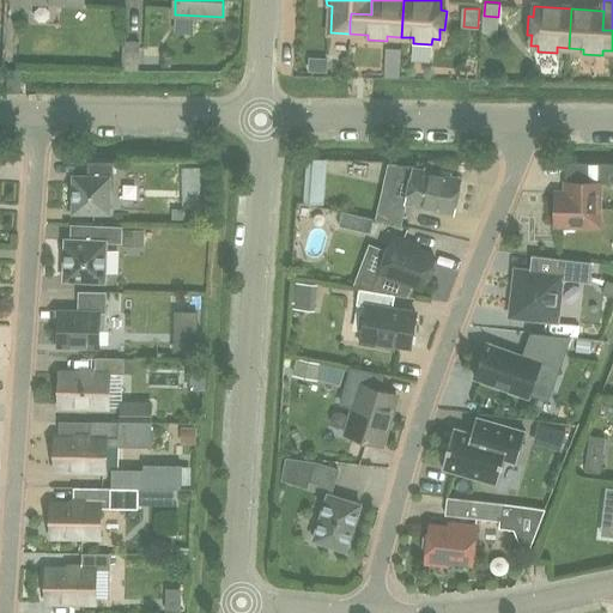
[(123,41),(122,70),(138,71),(139,42),(123,41)]
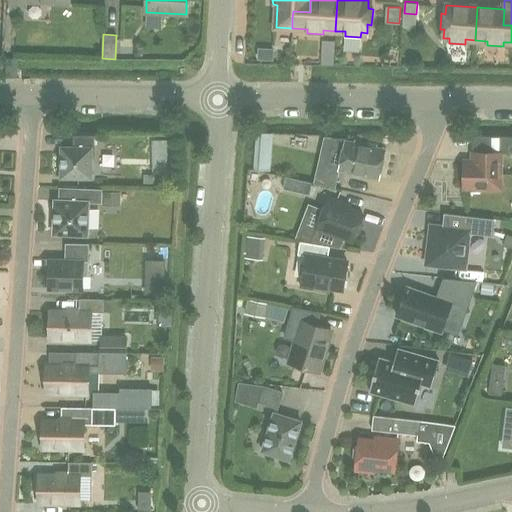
[(258,48),(258,59),(273,60),(274,48),(258,48)]
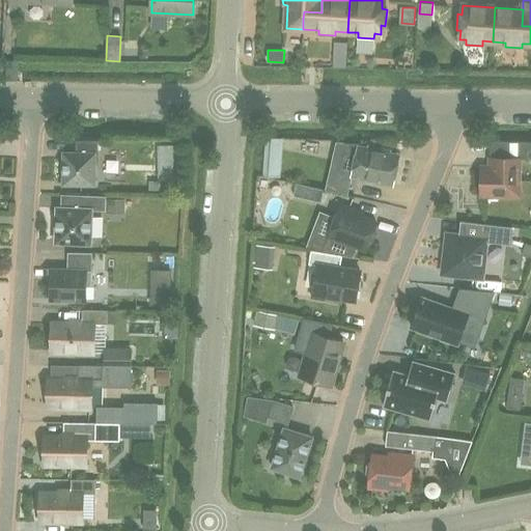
[(346,55),(334,54),(333,66),(345,67),(346,55)]
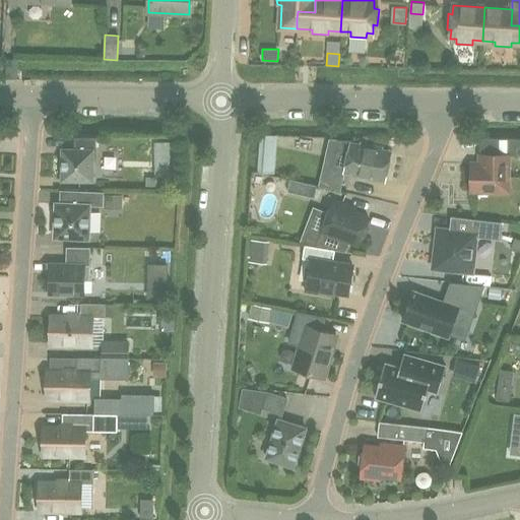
[(82,150),(62,149),(62,180),(92,181),(92,159),(95,159),(95,138),(82,138),(82,150)]
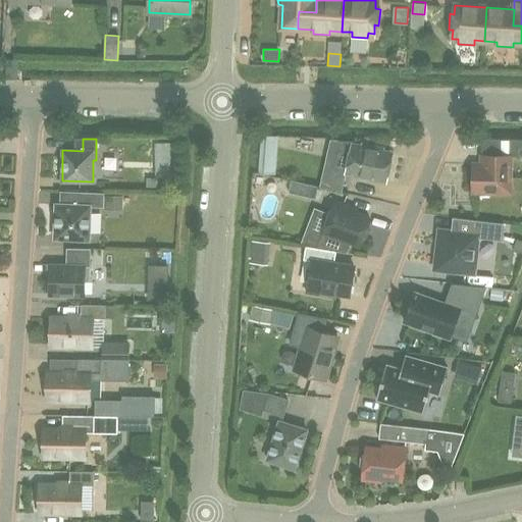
[(521,139),(482,139),(481,164),(473,164),(472,193),(511,194),(511,178),(511,156),(521,156),(521,139)]
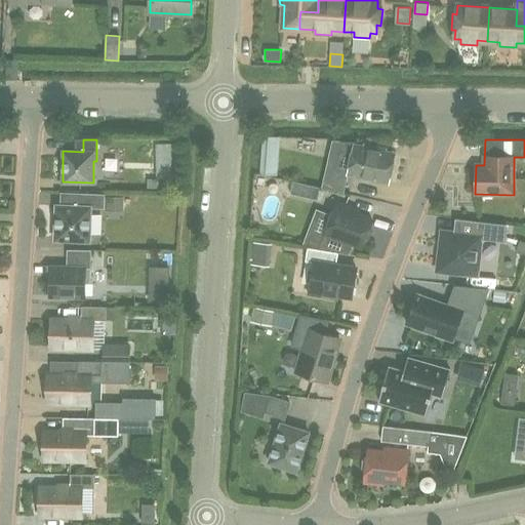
[(173,144),(156,144),(156,178),(174,177),(173,144)]
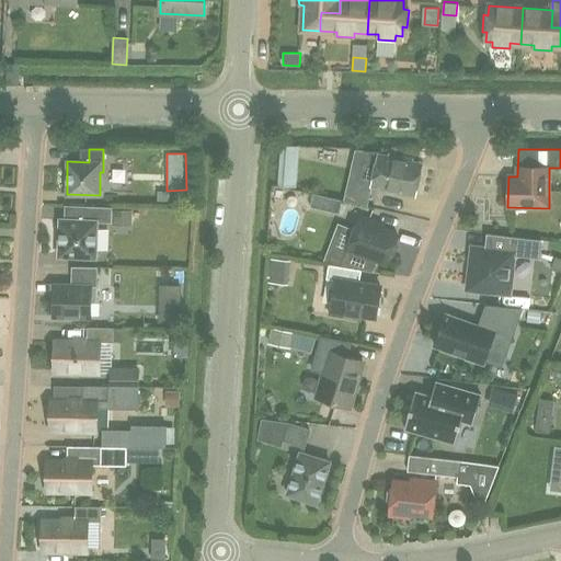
[(415,194),(422,164),(378,156),(371,185),(415,194)]
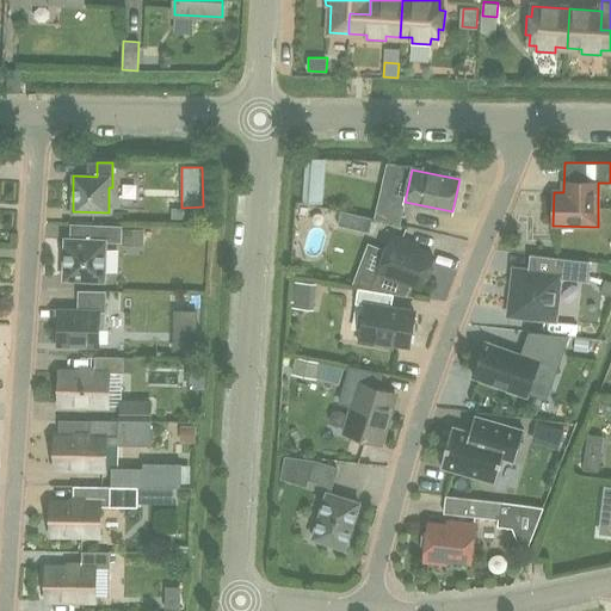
[(304,181),(302,202),(323,204),(325,184),(304,181)]
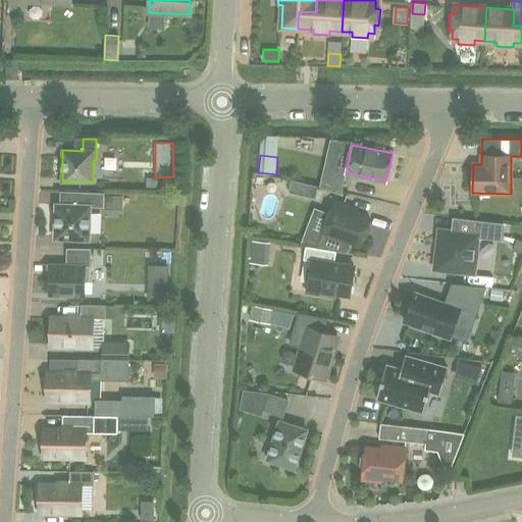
[(317,187),(291,180),(289,193),(315,199),(317,187)]
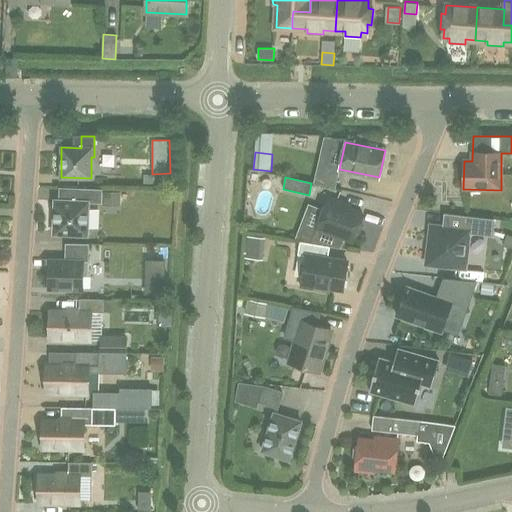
[(101,190),(86,189),(86,202),(55,200),(54,234),(87,235),(88,203),(101,203),(101,190)]
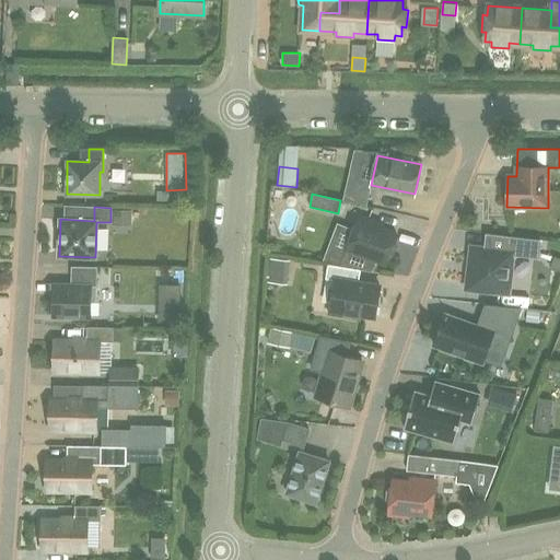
[(113,210),(113,224),(132,225),(133,210),(113,210)]
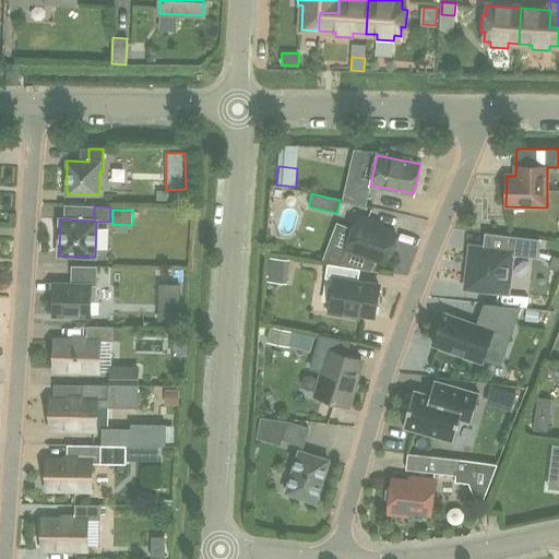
[(373,222),(358,216),(346,248),(351,250),(345,266),(371,271),(376,259),(385,262),(388,257),(393,254),(396,246),(394,240),(396,234),(372,225),(373,222)]
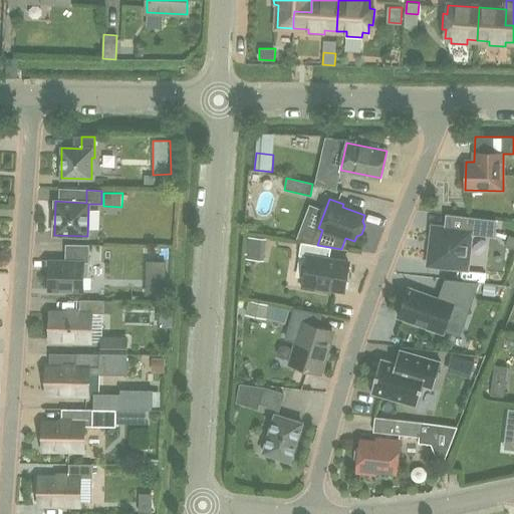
[(466,269),(471,233),(493,235),(495,220),(447,214),(446,228),(433,227),(429,264),(466,269)]
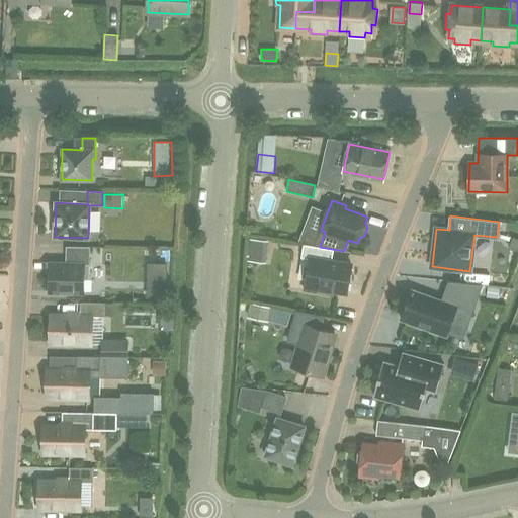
[(517,239),(512,237),(508,248),(517,251),(517,239)]
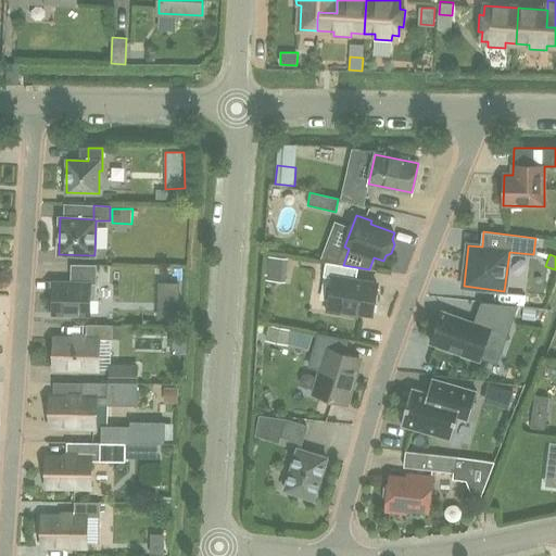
[(266,255),(264,279),(282,281),(286,257),(266,255)]
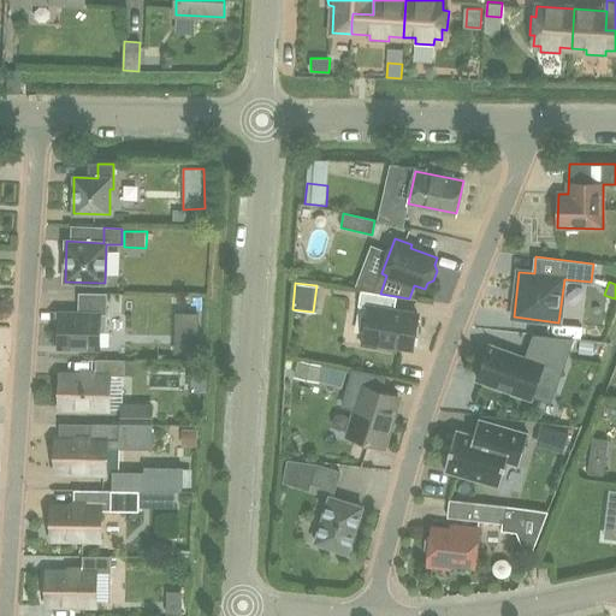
[(361,290),(359,306),(368,308),(365,335),(380,337),(379,348),(395,350),(396,345),(412,349),(418,314),(395,311),(397,296),(361,290)]
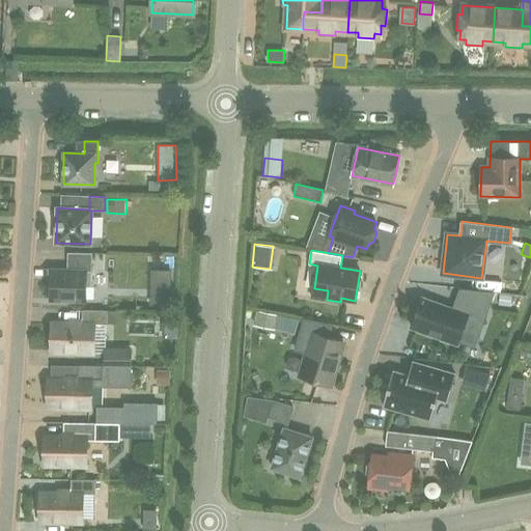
[(51,270),(50,299),(85,300),(86,285),(91,286),(92,271),(91,271),(92,253),(67,253),(67,271),(51,270)]
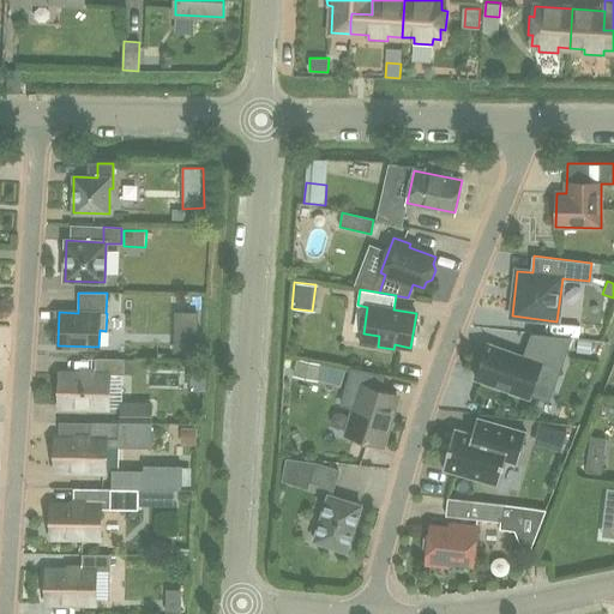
[(174,332),(174,353),(197,353),(198,332),(174,332)]
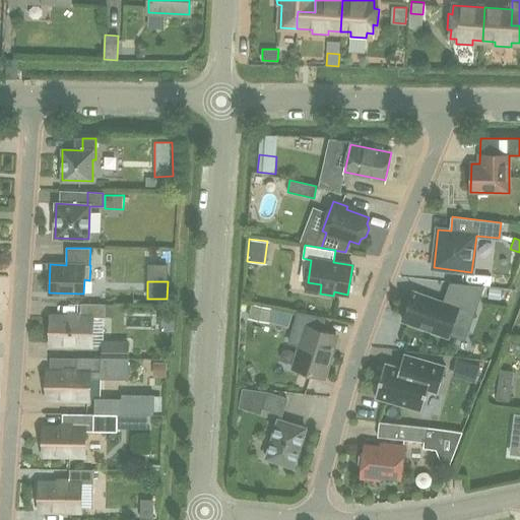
[(403,320),(448,337),(458,309),(473,314),(483,285),(451,282),(444,302),(413,290),(403,320)]
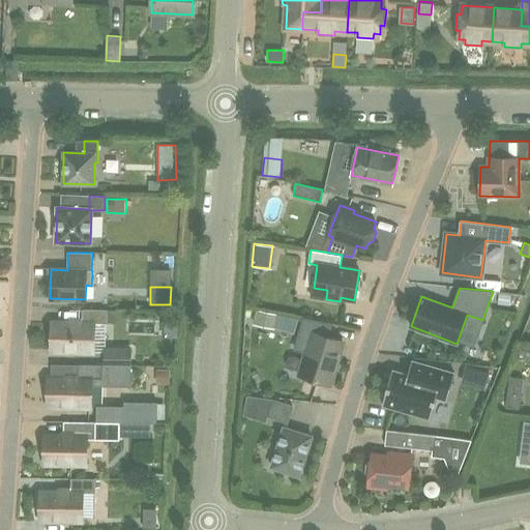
[(499,294),(498,304),(510,305),(511,295),(499,294)]
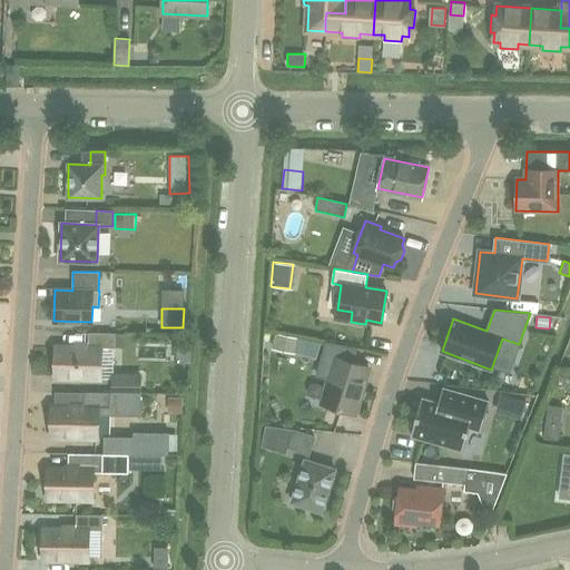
[(115,349),(115,335),(115,333),(88,332),(88,347),(56,346),(56,377),(100,379),(100,347),(115,349)]
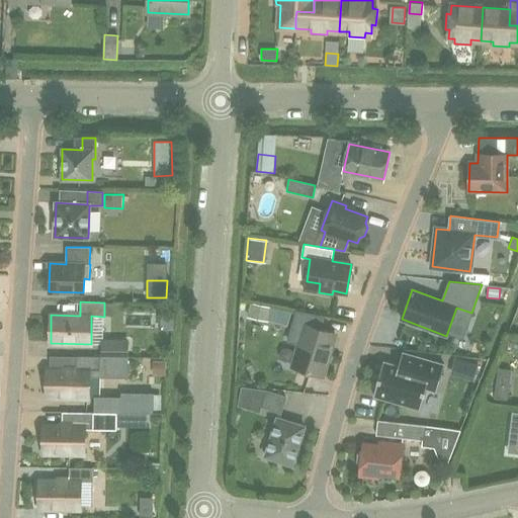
[(247,301),(245,316),(266,321),(266,320),(269,307),(247,301)]
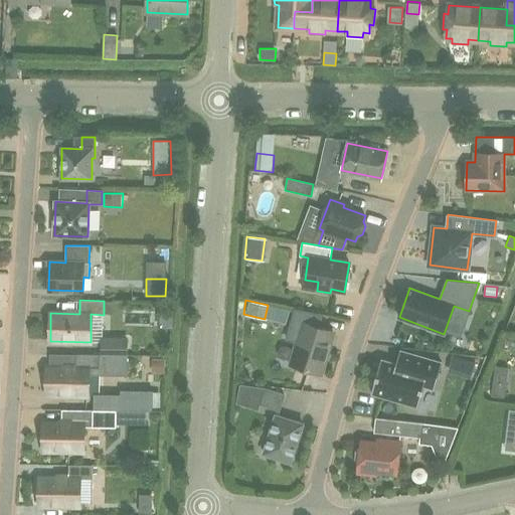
[(172,313),(173,304),(157,304),(157,313),(172,313)]
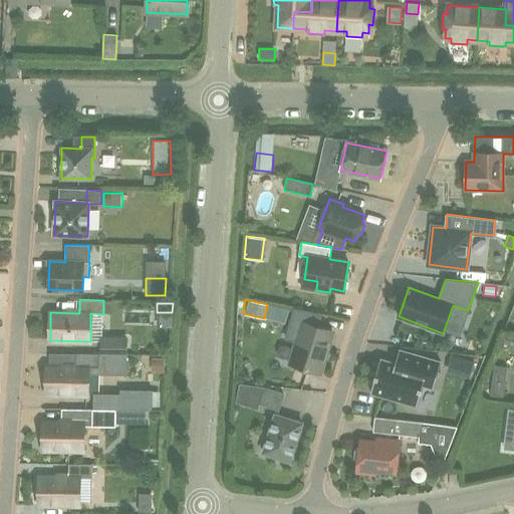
[(293,308),(284,339),(298,343),(291,364),(296,366),(319,373),(332,330),(319,326),(322,313),(318,312),(295,308),(293,308)]
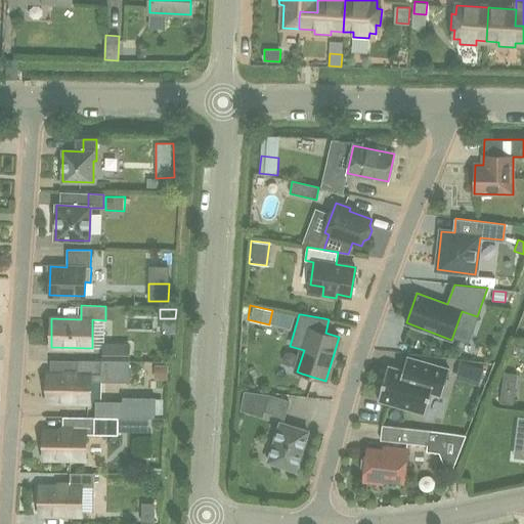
[(104,345),(104,361),(129,361),(129,345),(104,345)]
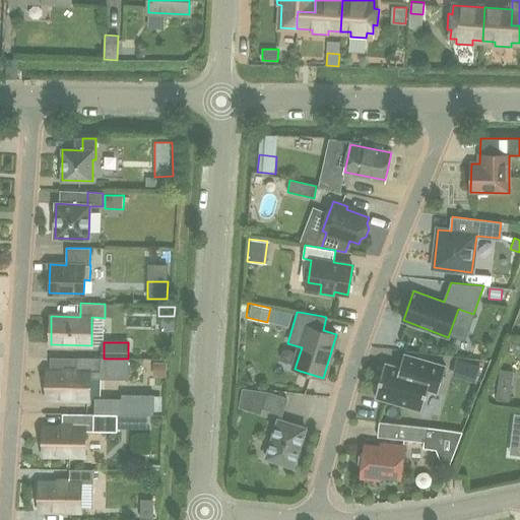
[(438,392),(445,366),(403,353),(399,368),(384,363),(374,397),(420,410),(427,389),(438,392)]
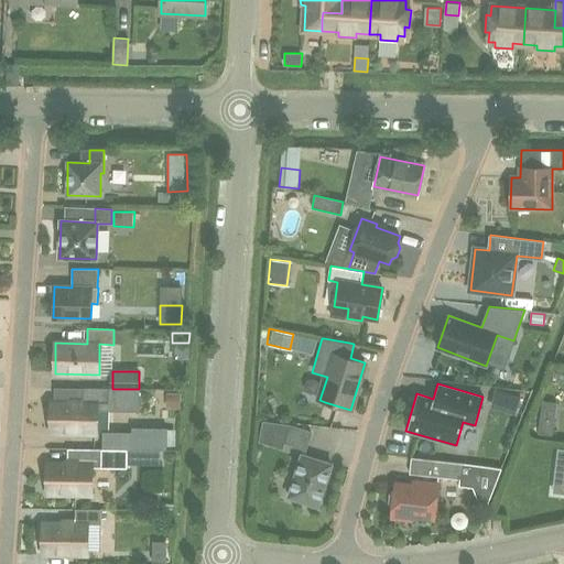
[(52,402),(52,433),(96,433),(96,412),(139,413),(139,389),(112,389),(83,389),(83,402),(52,402)]
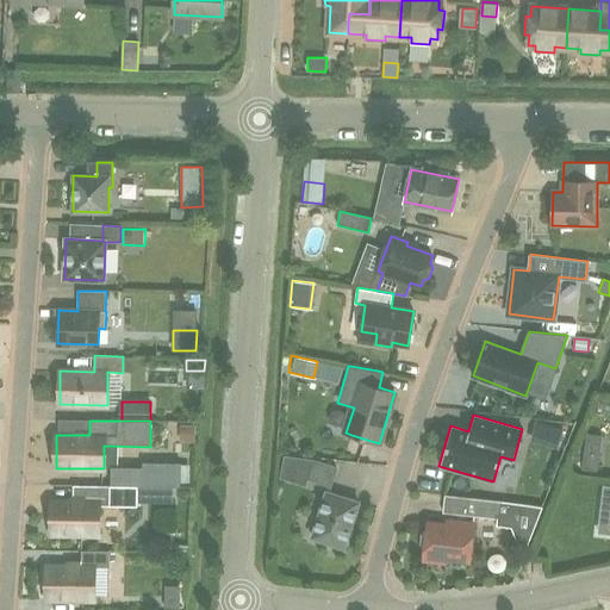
[(549,424),(543,444),(558,448),(562,428),(549,424)]
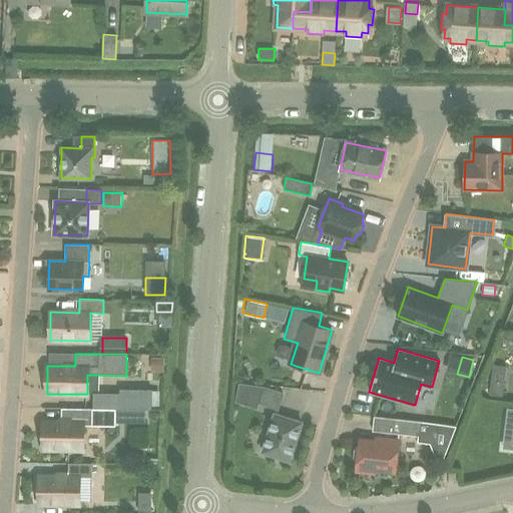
[(151,358),(151,371),(163,371),(164,358),(151,358)]
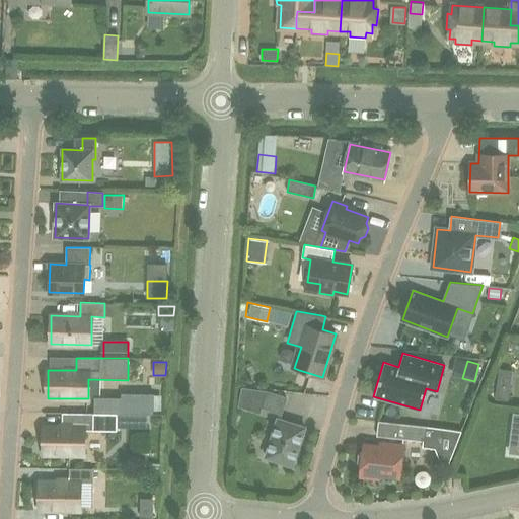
[(508,401),(510,388),(497,386),(495,399),(508,401)]
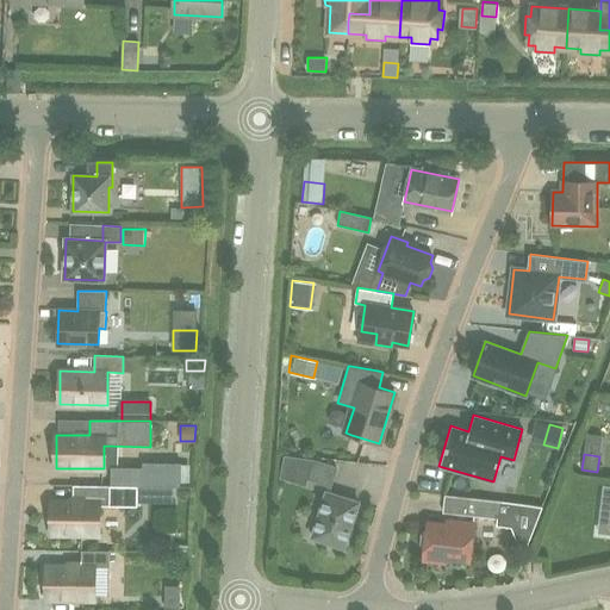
[(336,467),(313,460),(307,478),(331,486),(336,467)]
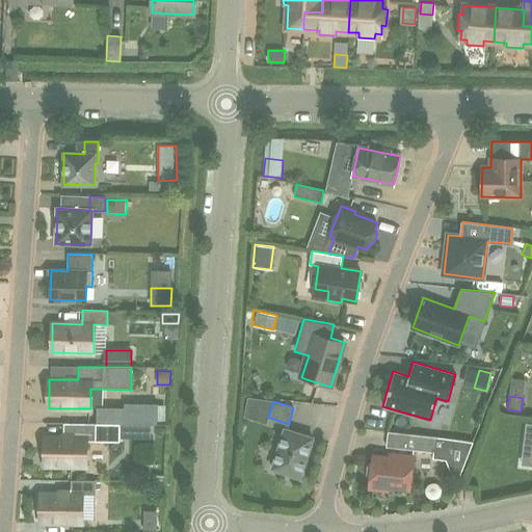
[(125,407),(125,424),(157,424),(157,403),(125,403),(125,407)]
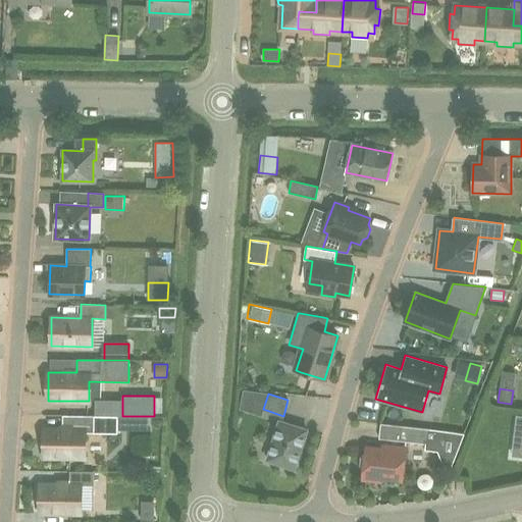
[(85,458),(85,432),(117,432),(117,416),(66,415),(66,428),(44,428),(44,457),(85,458)]
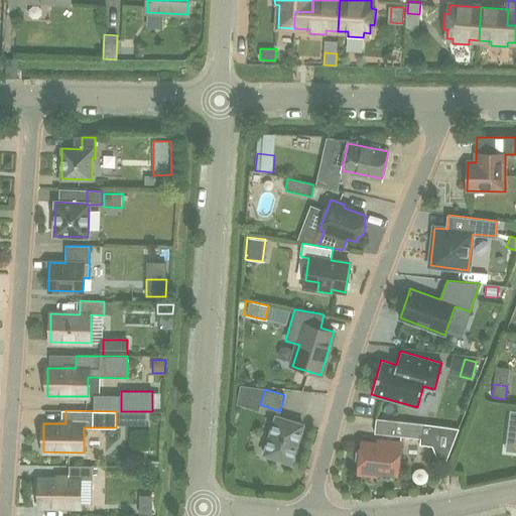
[(276,416),(264,455),(291,463),(303,424),(276,416)]
